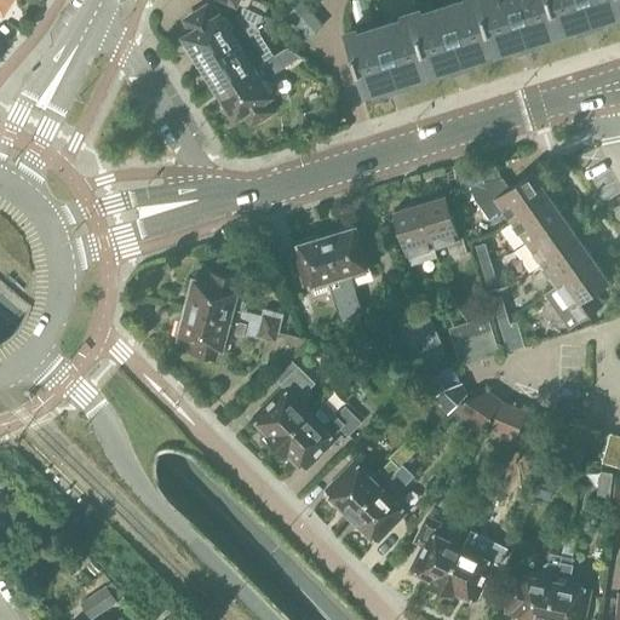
[(0,0),(0,11),(1,12),(4,9),(7,7),(11,3),(9,0),(0,0)]
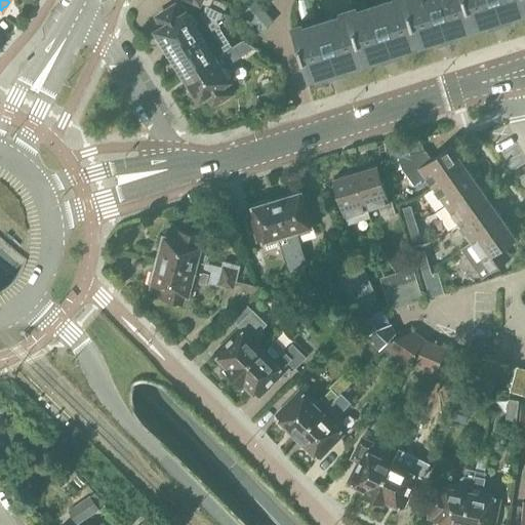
[(224,13),(228,5),(216,0),(196,0),(204,4),(206,5),(224,13)]
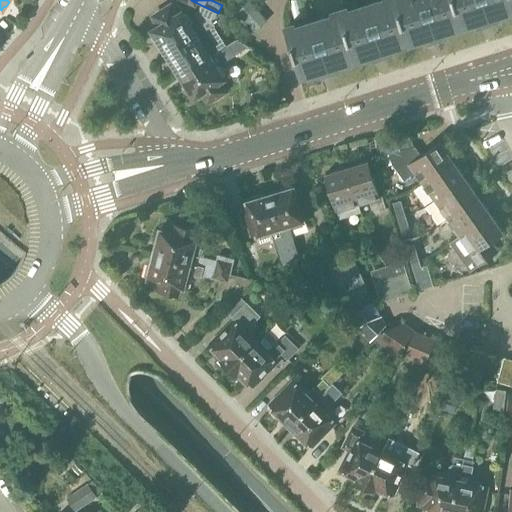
[(340,10),(355,59),(372,54),(373,57),(394,51),(393,48),(409,43),(395,0),(386,0),(349,11),(347,8),(340,10)]
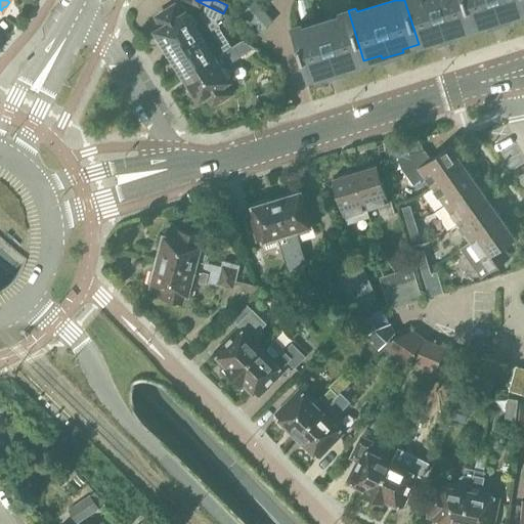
[(456,32),(474,27),(465,0),(404,0),(419,44),(436,38),(437,42),(439,41),(457,36),(456,32)]
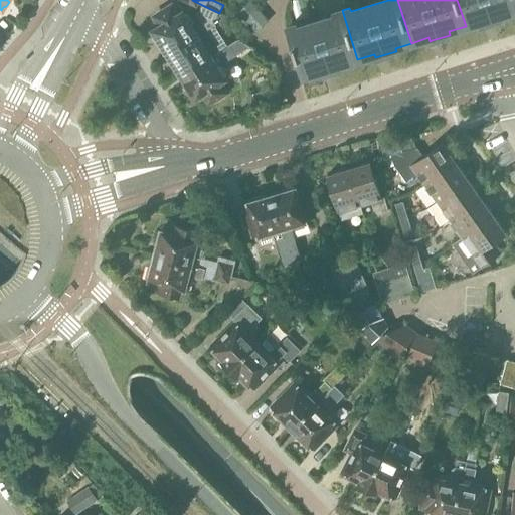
[(514,0),(457,0),(466,26),(482,21),(483,24),(503,18),(502,15),(514,10),(514,0)]
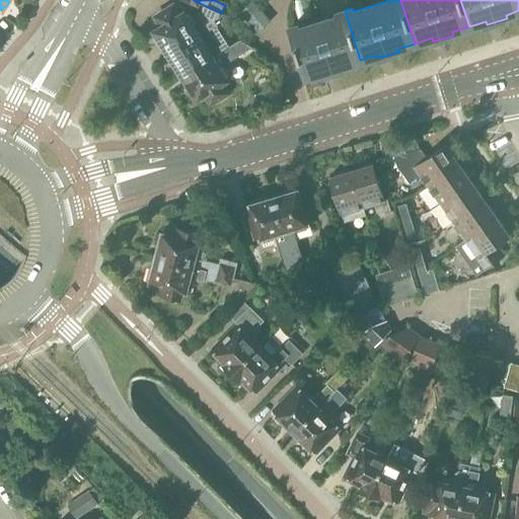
[(271,21),(257,6),(252,1),(241,12),(258,31),(271,21)]
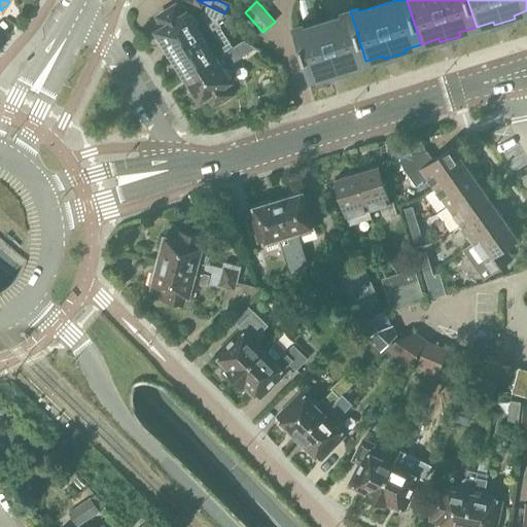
[(184,74),(185,76),(216,58),(231,48),(219,31),(222,29),(220,25),(218,21),(219,20),(224,13),(207,5),(205,4),(201,13),(204,19),(195,24),(187,11),(183,14),(176,4),(159,15),(165,25),(156,31),(159,33),(157,37),(161,42),(165,43),(178,64),(177,68),(180,73),(184,74)]
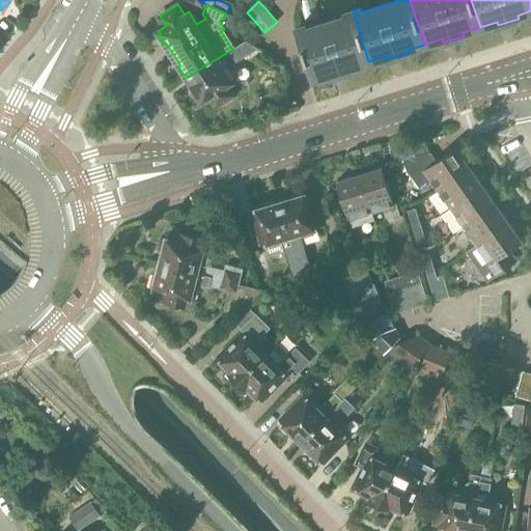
[(353,66),(368,61),(353,10),(345,12),(346,17),(306,29),(305,25),(297,28),(312,79),(331,74),(332,77),(353,71),(353,66)]
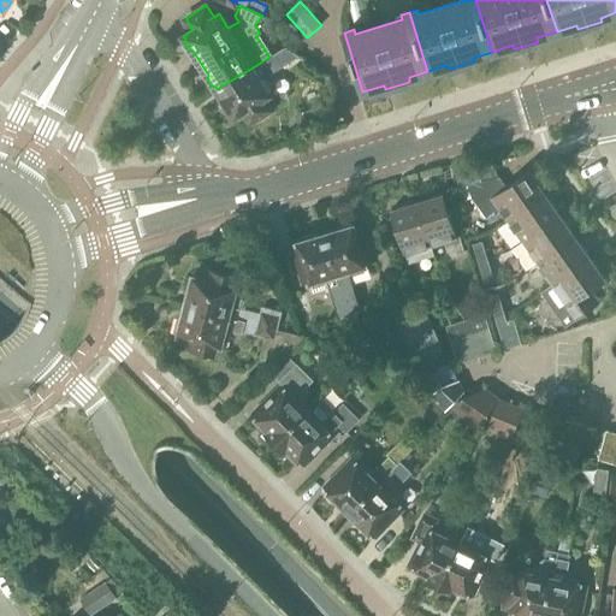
[(256,23),(255,24),(258,29),(260,34),(278,22),(262,16),(256,23)]
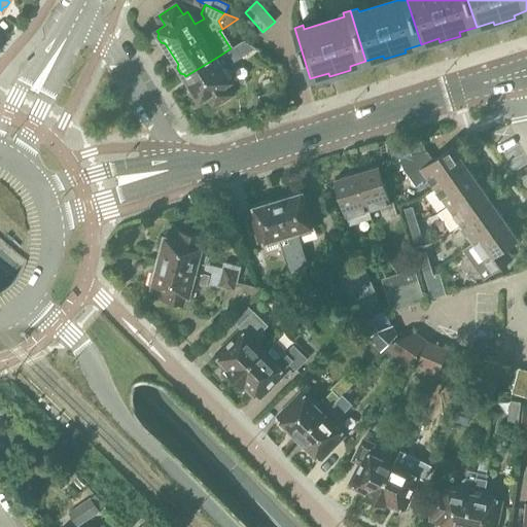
[(231,81),(223,70),(257,48),(244,40),(231,48),(216,58),(185,76),(192,88),(191,91),(196,97),(199,97),(200,100),(208,96),(214,106),(233,95),(225,84),(231,81)]
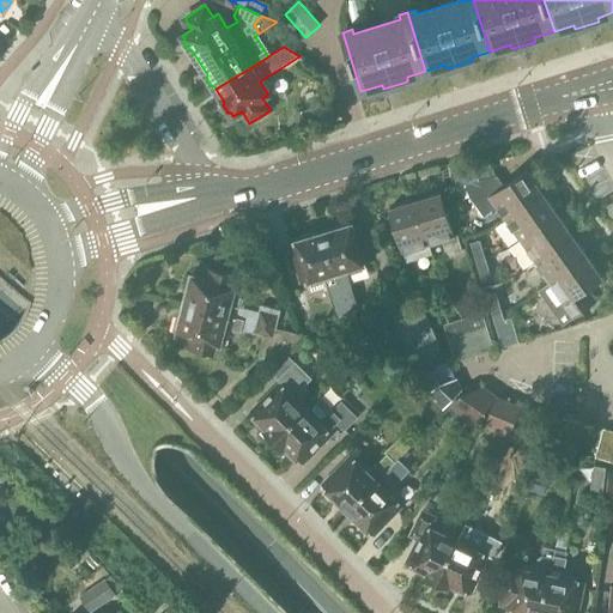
[(507,219),(542,193),(528,171),(504,187),(497,176),(467,186),(471,198),(484,217),(498,207),(507,219)]
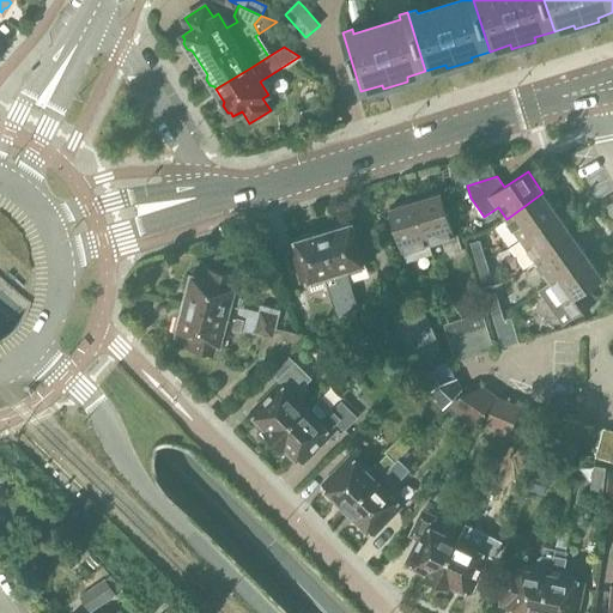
[(542,193),(507,219),(521,240),(558,214),(542,193)]
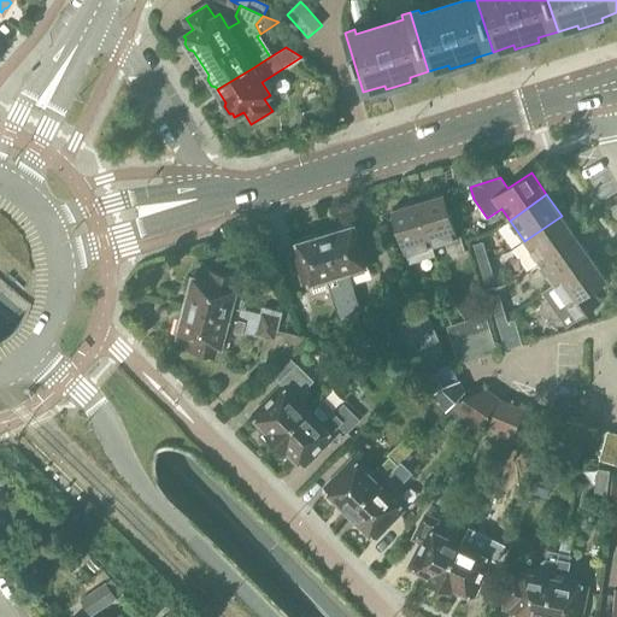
[(433,247),(446,242),(451,258),(466,253),(460,235),(458,236),(445,195),(419,204),(433,247)]
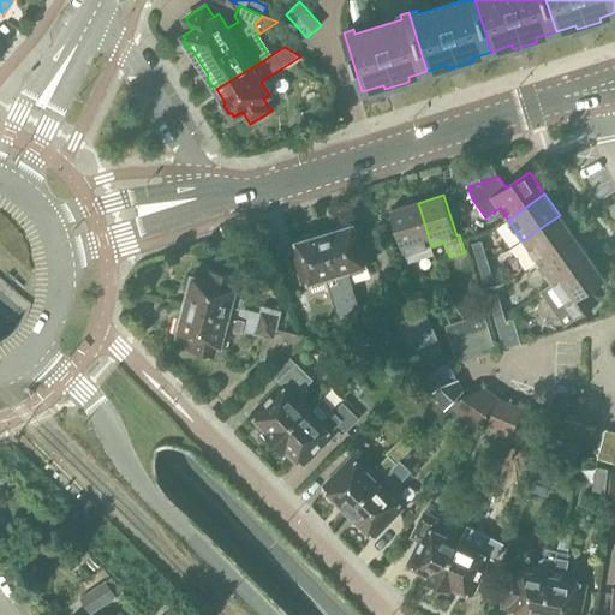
[(431,246),(418,203),(393,210),(408,263),(434,255),(431,246)]
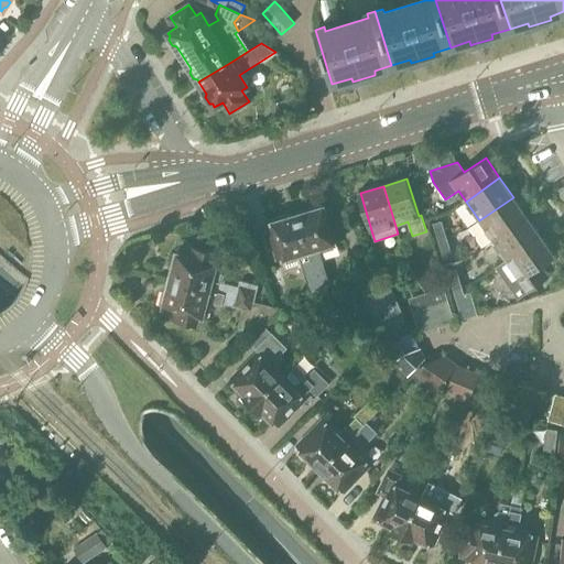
[(479,220),(494,240),(527,216),(513,197),(479,220)]
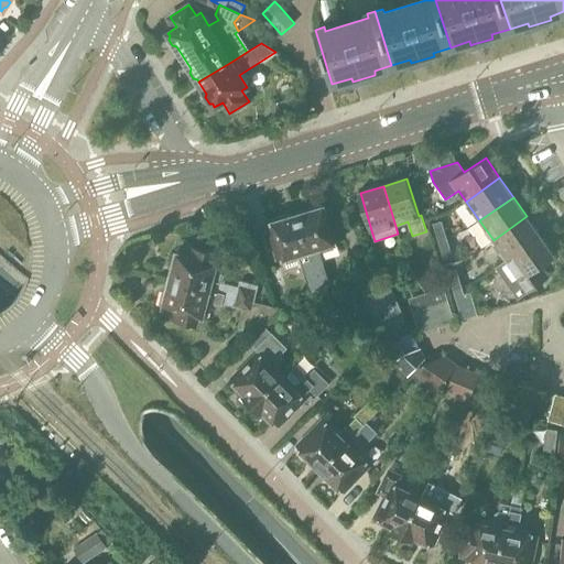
[(326,207),(300,215),(321,286),(331,284),(320,249),(337,243),(326,207)]
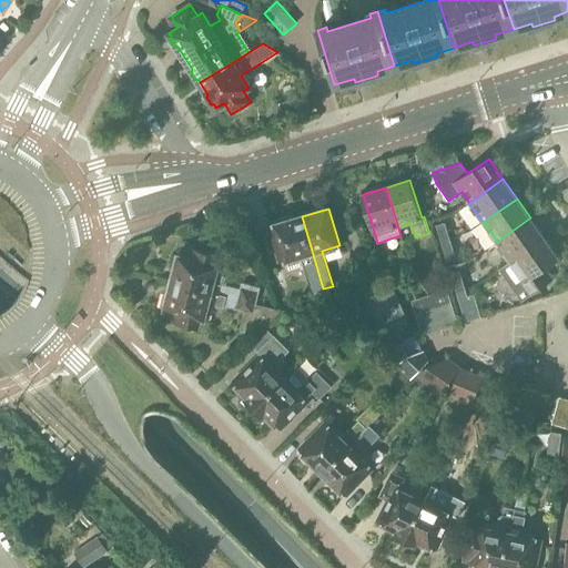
[(312,292),(323,288),(302,216),(274,225),(285,262),(301,257),(312,292)]
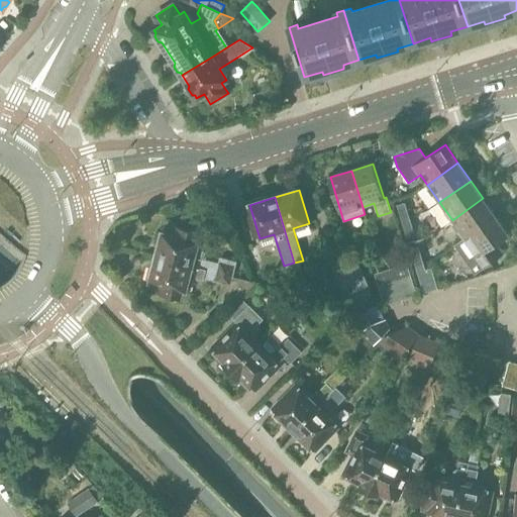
[(464,238),(496,216),(483,198),(452,220),(464,238)]
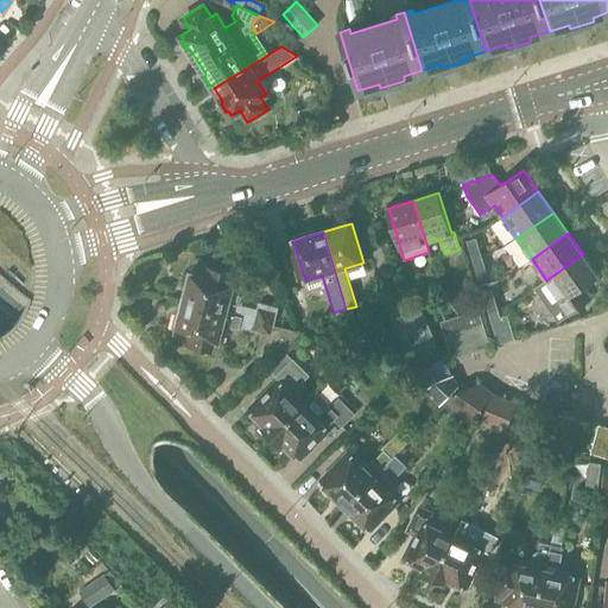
[(467,241),(469,248),(473,261),(482,258),(476,239),(467,241)]
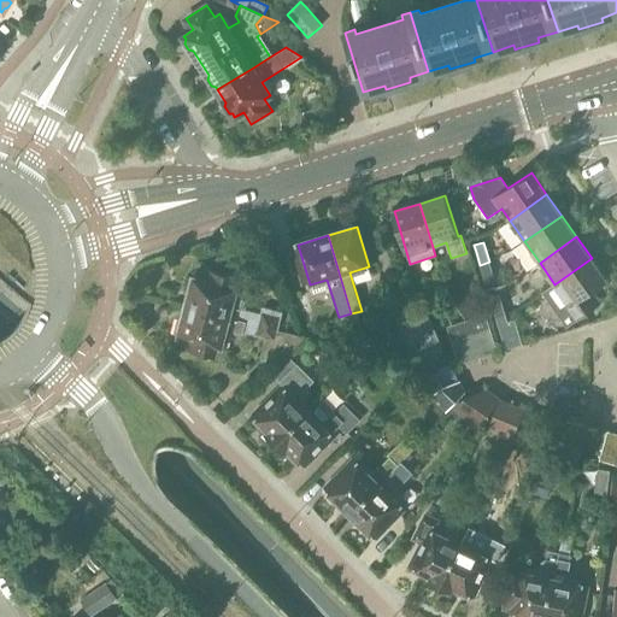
[(607,280),(592,258),(554,285),(569,305),(562,311),(571,324),(600,304),(592,291),(607,280)]
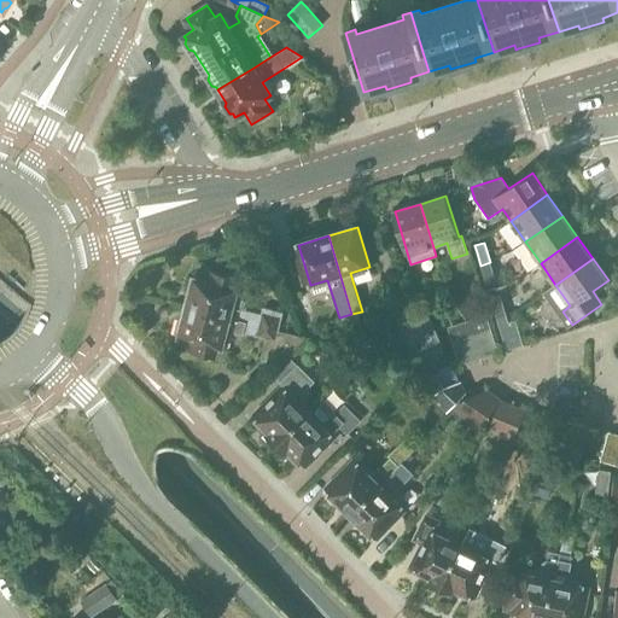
[(496,281),(490,262),(481,266),(487,284),(496,281)]
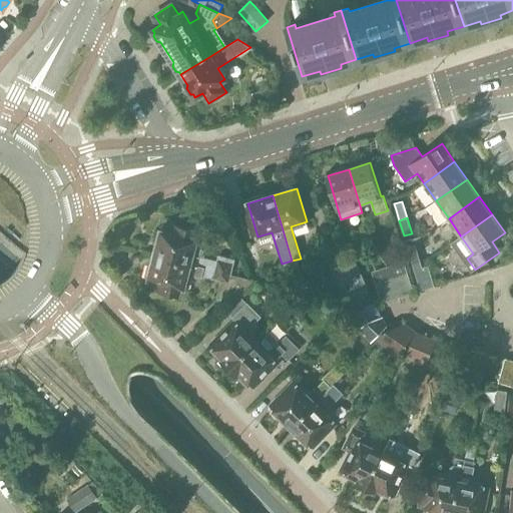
[(162,229),(155,254),(220,273),(219,281),(221,282),(229,284),(231,276),(230,275),(234,261),(218,255),(216,262),(206,259),(210,241),(193,237),(195,229),(180,225),(178,233),(162,229)]
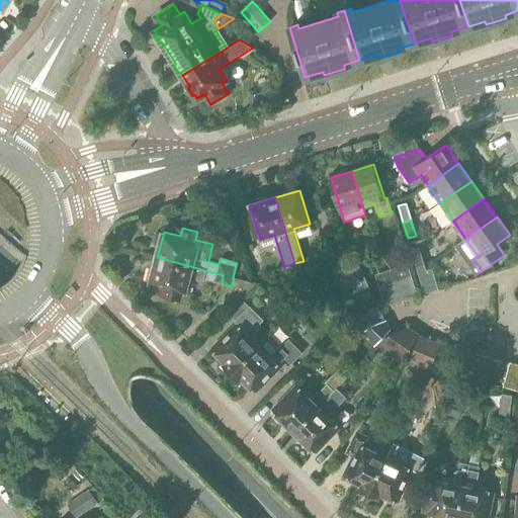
[(411,250),(416,265),(424,263),(419,247),(411,250)]
